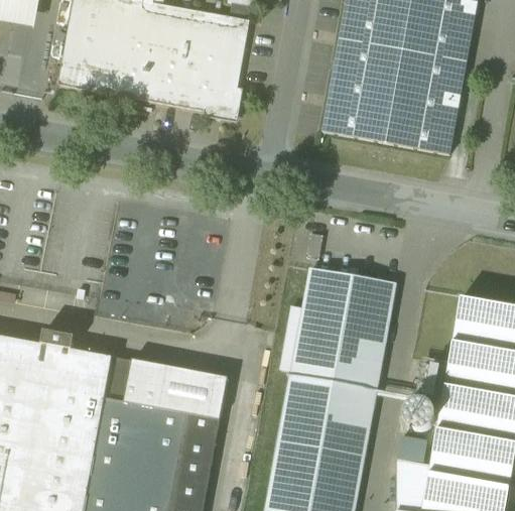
[(0,18),(34,26),(38,0),(0,0),(0,18)]
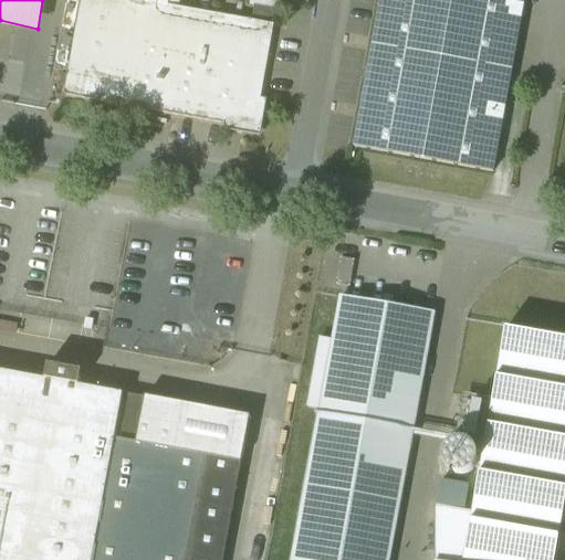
[(80,0),(64,90),(254,124),(260,94),(273,20),(251,16),(168,1),(168,0),(80,0)]
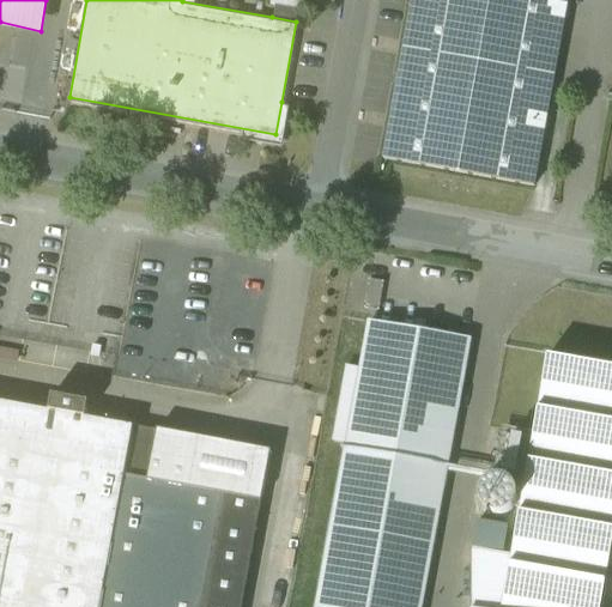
[(411,0),(383,153),(534,182),(567,0),(411,0)]
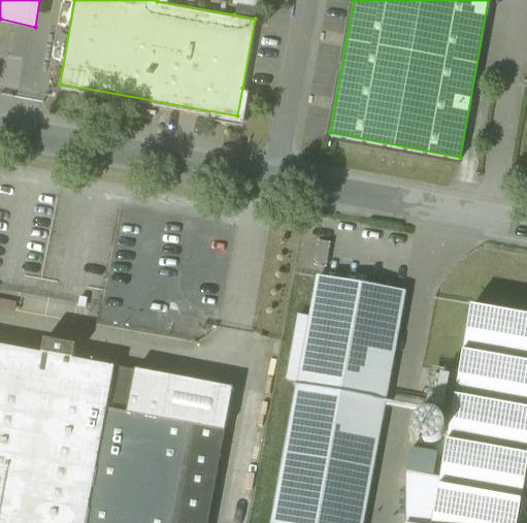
[(258,5),(237,1),(234,14),(255,19),(258,5)]
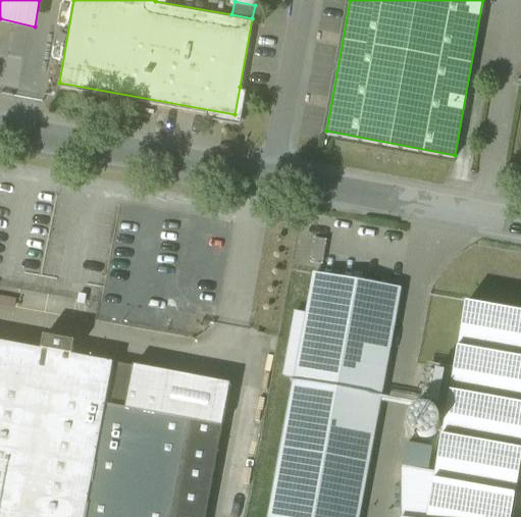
[(321,261),(325,237),(313,235),(309,259),(321,261)]
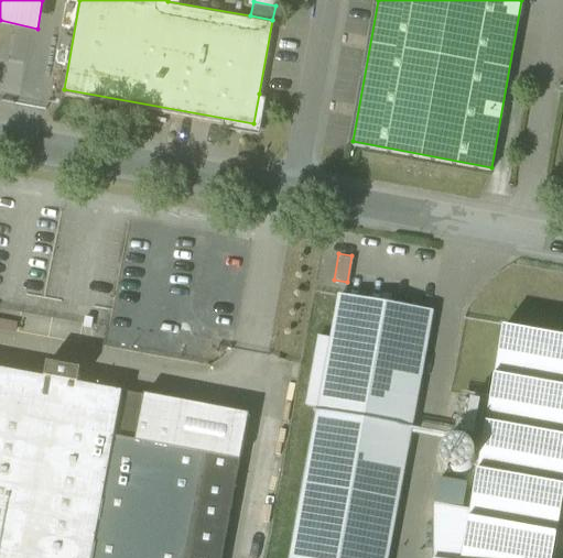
[(340,291),(291,557),(385,557),(431,309),(431,307),(345,292),(340,291)]
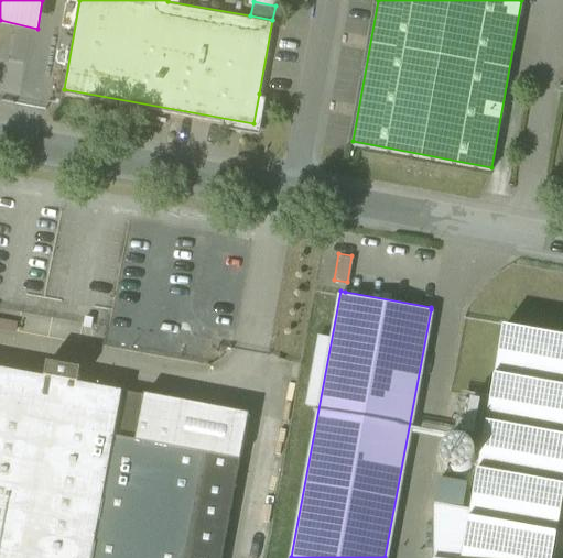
[(562,493),(562,332),(504,323),(490,393),(461,557),(551,557),(558,524),(562,493)]
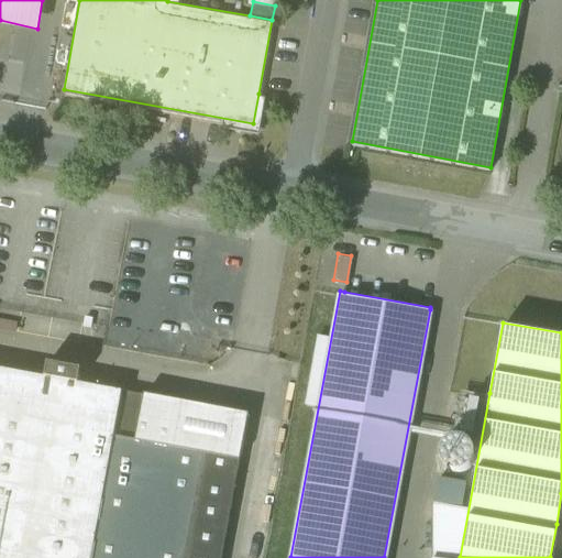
[(0,557),(220,557),(240,456),(138,437),(146,392),(78,379),(81,365),(47,359),(45,373),(0,364),(0,557)]
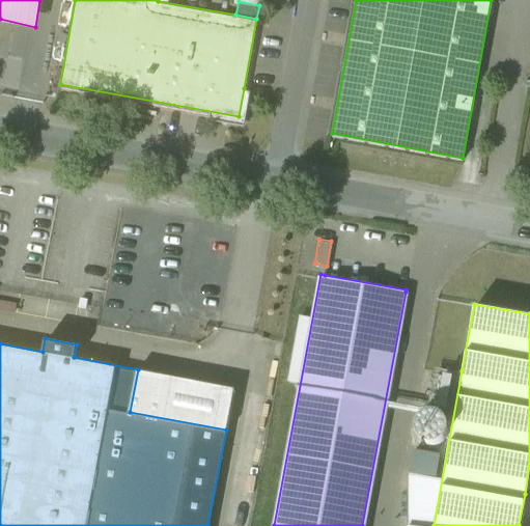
[(130,412),(226,430),(233,388),(138,369),(130,412)]
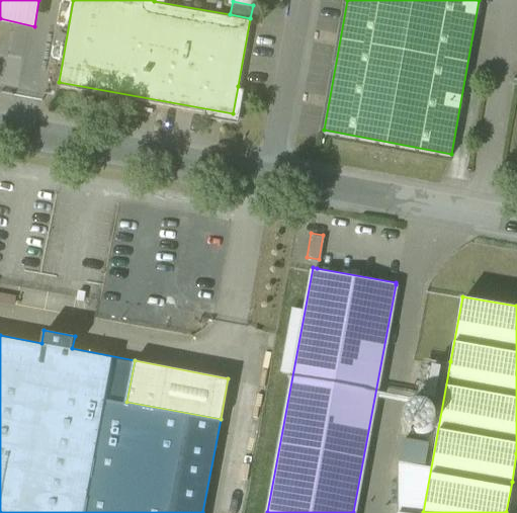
[(404,460),(431,465),(435,441),(408,436),(404,460)]
